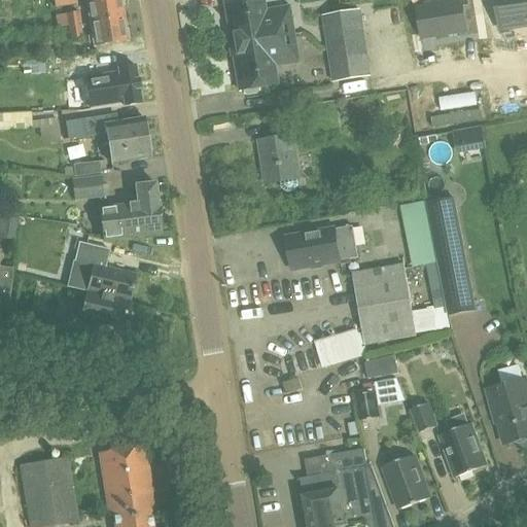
[(53,0),(54,8),(76,5),(74,0),(53,0)]
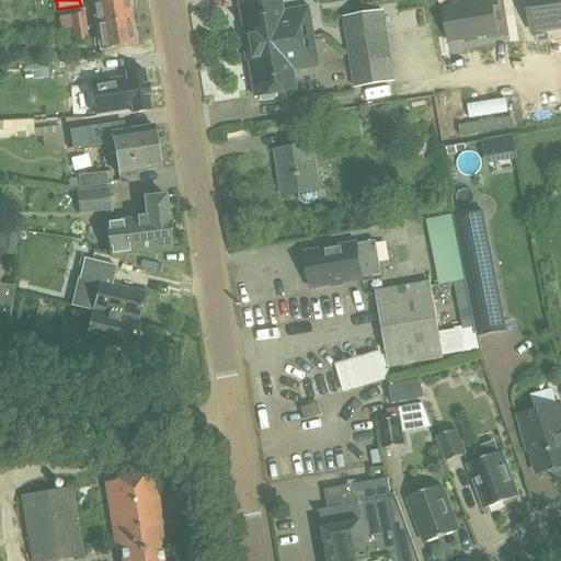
[(91,0),(95,25),(129,20),(126,0),(91,0)]
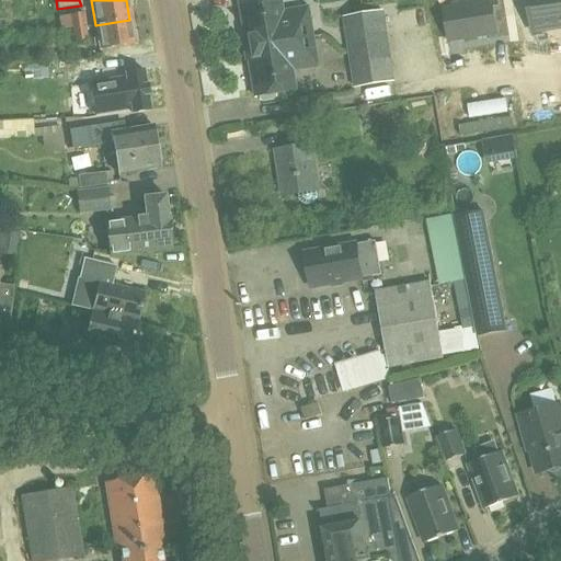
[(232,0),(241,48),(307,37),(304,18),(290,20),(289,10),(276,12),(273,0),(232,0)]
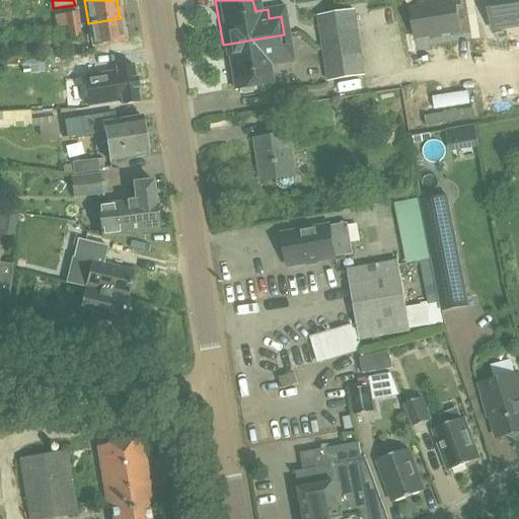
[(518,0),(496,0),(502,27),(518,24),(518,0)]
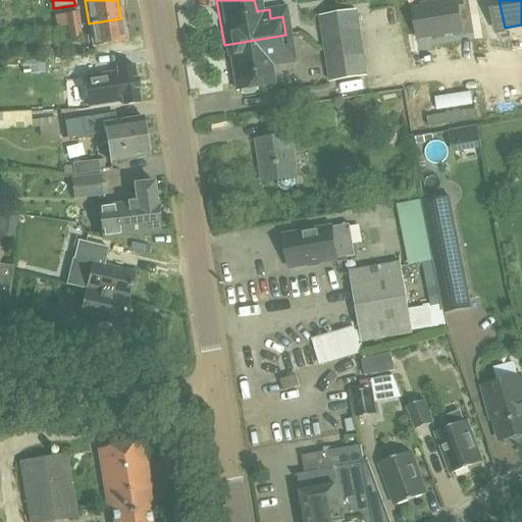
[(458,7),(427,12),(432,41),(463,36),(458,7)]
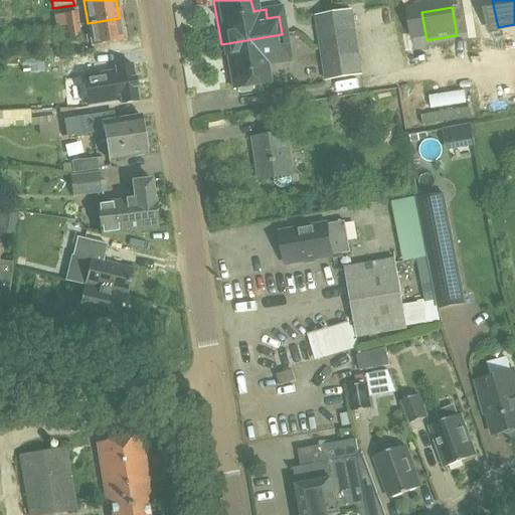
[(54,28),(65,26),(80,24),(78,11),(52,16),(54,28)]
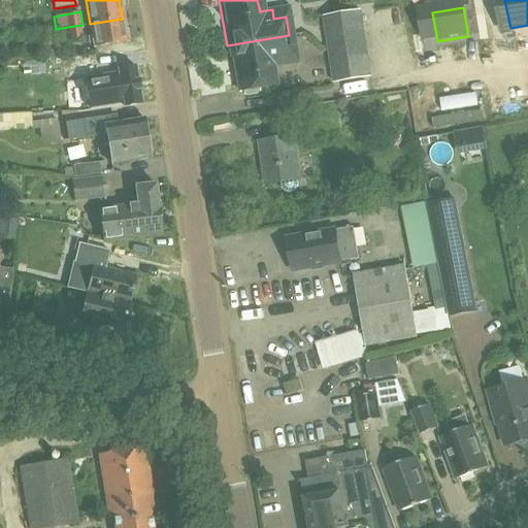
[(319,18),(329,84),(365,77),(355,11),(319,18)]
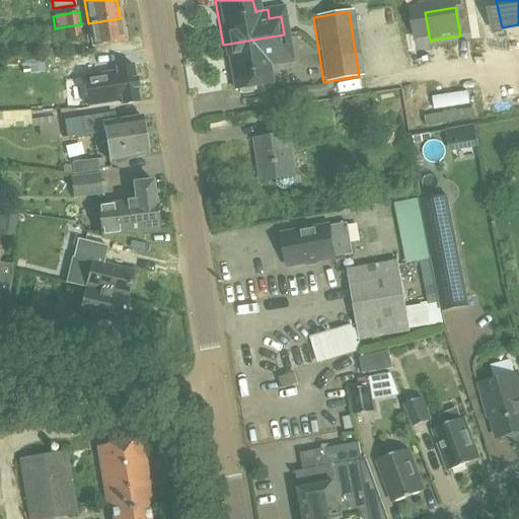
[(88,23),(92,47),(124,42),(120,18),(88,23)]
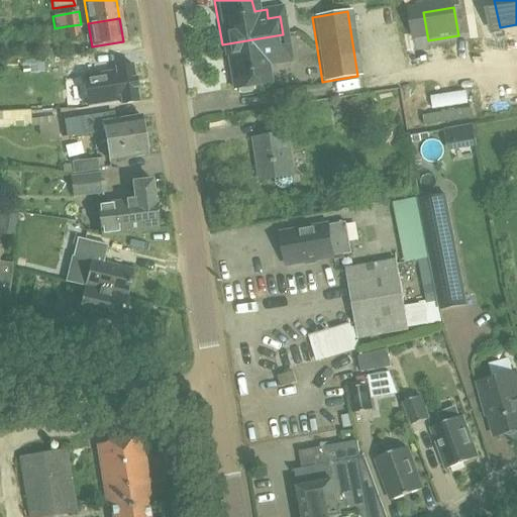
[(66,26),(67,38),(83,36),(81,24),(66,26)]
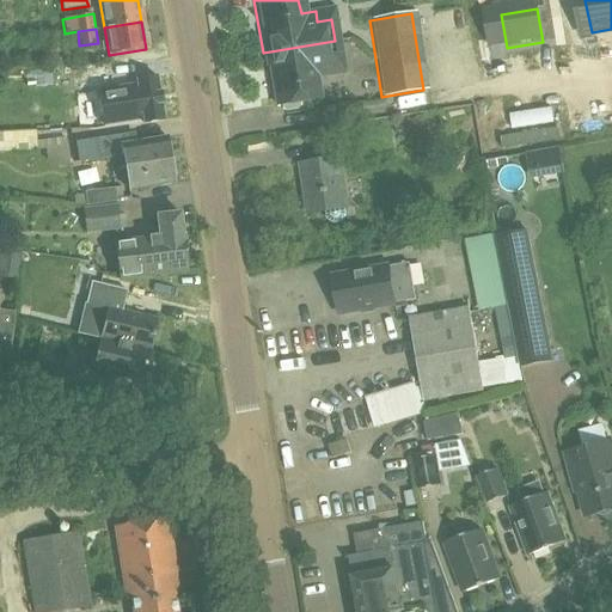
[(276,109),(280,111),(291,110),(293,106),(293,102),(314,99),(311,79),(326,77),(324,66),(338,63),(335,41),(263,53),(271,105),(275,105),(276,109)]
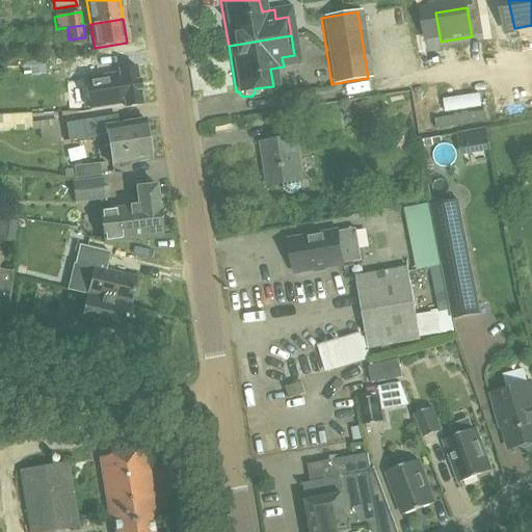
[(45,61),(30,62),(30,75),(45,75),(45,61)]
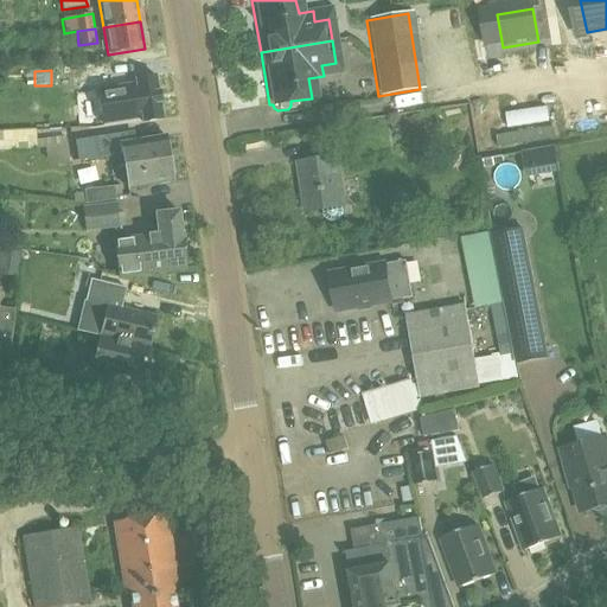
[(141,119),(142,122),(160,120),(154,76),(134,80),(135,85),(116,88),(121,121),(141,119)]
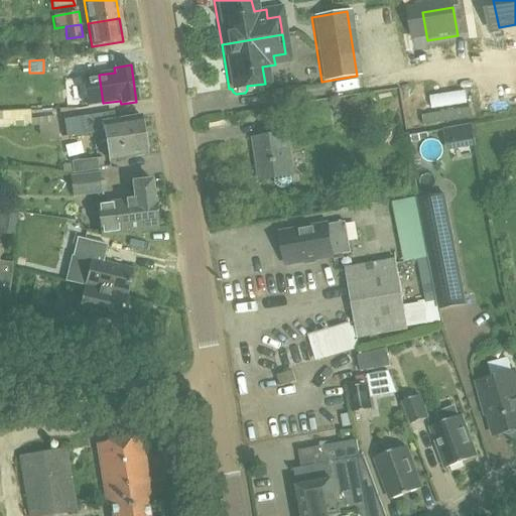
[(104,130),(105,139),(123,136),(124,142),(143,139),(139,118),(110,122),(108,113),(65,119),(67,136),(104,130)]
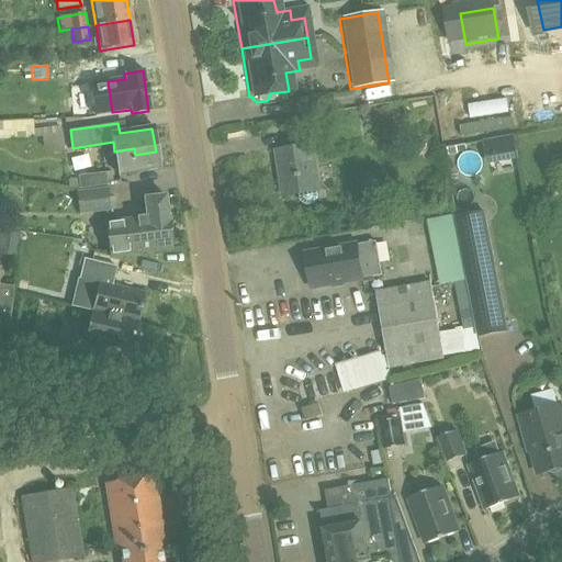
[(63,153),(60,134),(41,136),(42,147),(54,154),(63,153)]
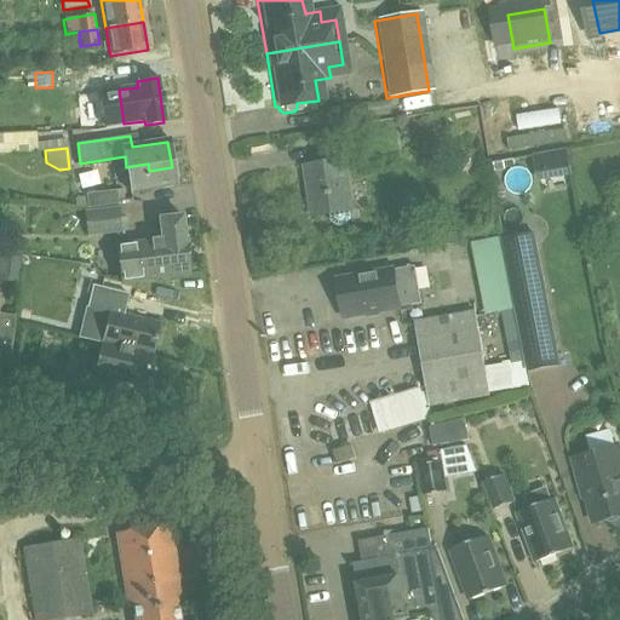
[(350,219),(349,211),(351,211),(343,160),(304,166),(313,217),(329,214),(331,222),(338,227),(346,225),(350,219)]
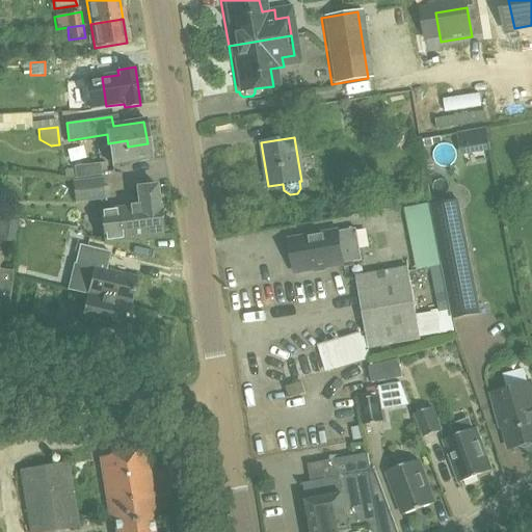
[(108,143),(112,166),(151,159),(148,143),(128,147),(127,140),(108,143)]
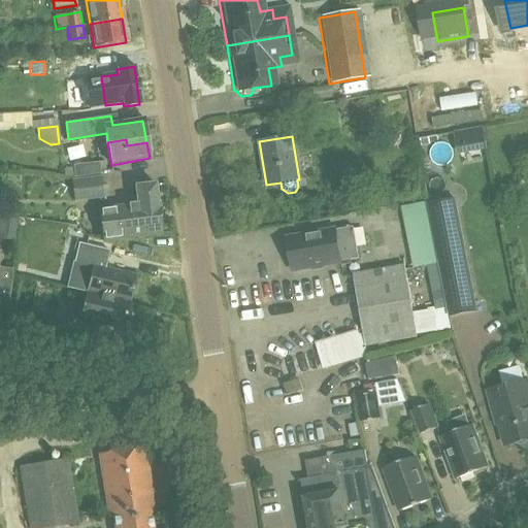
[(470,163),(492,159),(489,144),(467,150),(470,163)]
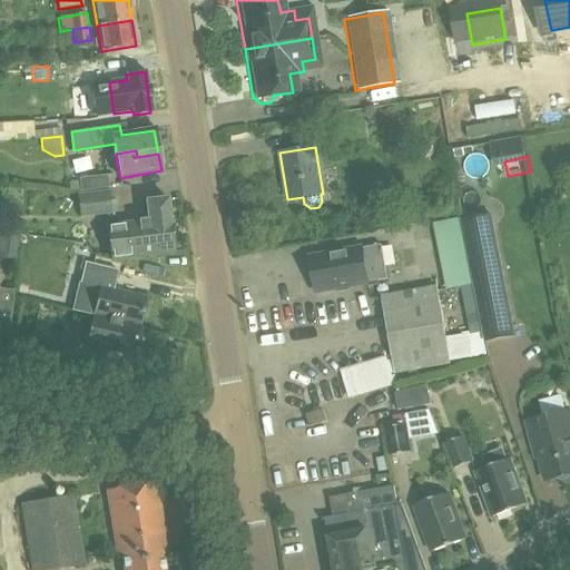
[(77,178),(80,193),(107,189),(106,175),(96,176),(77,178)]
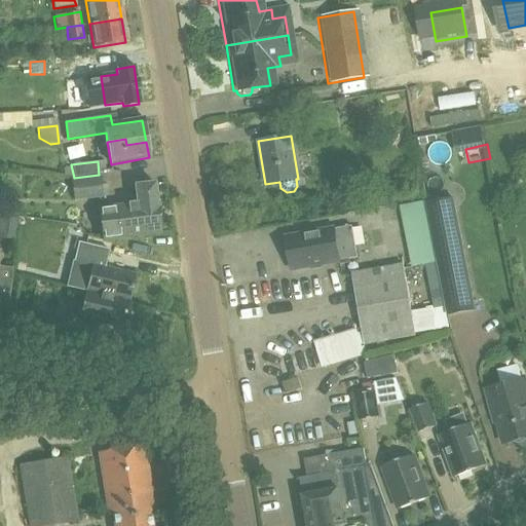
[(72,179),(75,200),(105,196),(102,176),(72,179)]
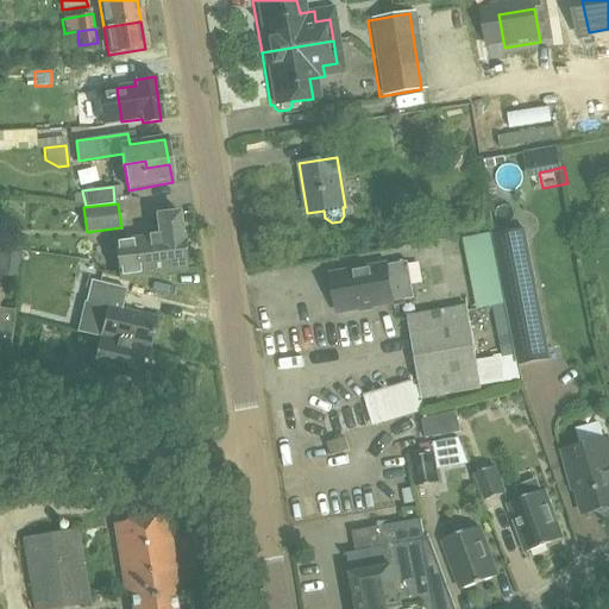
[(112,243),(117,280),(126,278),(184,271),(177,213),(156,215),(158,238),(112,243)]
